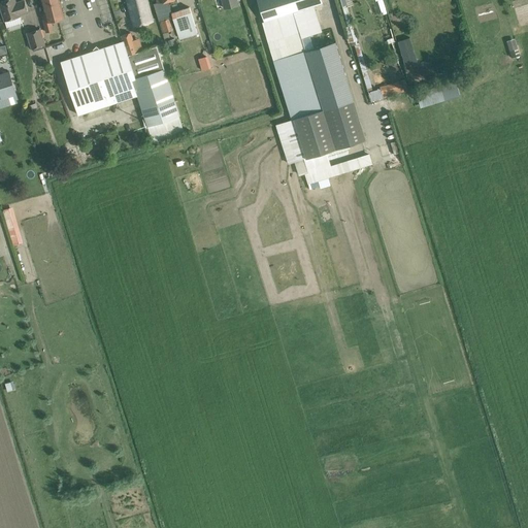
[(14,0),(3,0),(0,1),(0,5),(2,11),(5,21),(20,15),(20,14),(28,11),(27,9),(24,0),(23,0),(15,2),(14,0)]
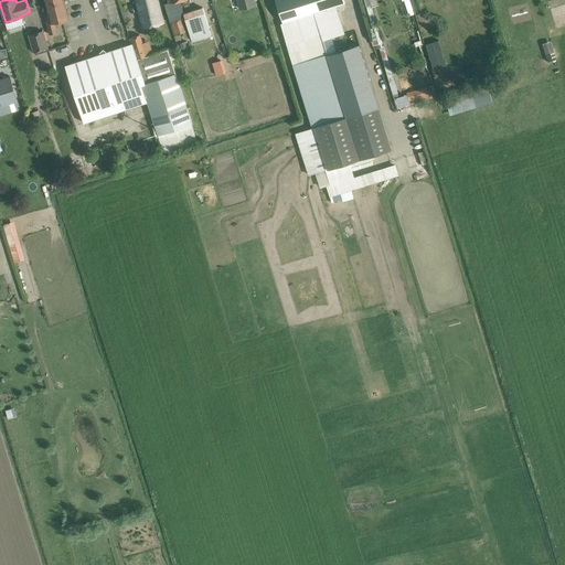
[(63,0),(44,0),(49,13),(45,14),(50,34),(56,33),(55,25),(56,25),(56,22),(68,19),(63,0)]
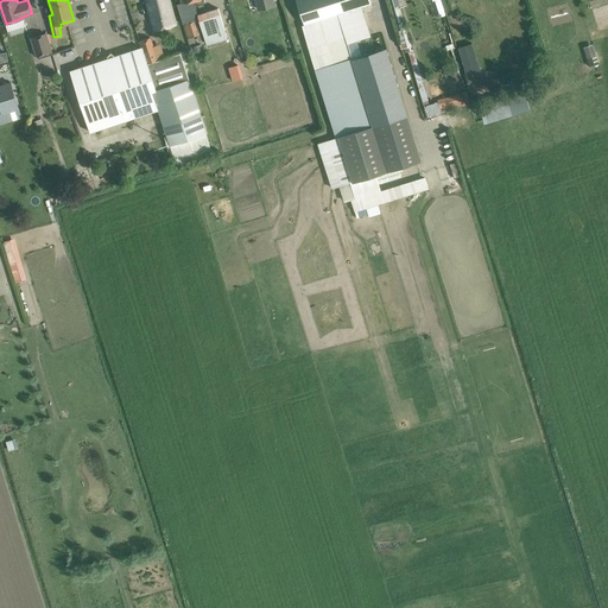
[(169,0),(145,0),(154,30),(176,24),(169,0)]
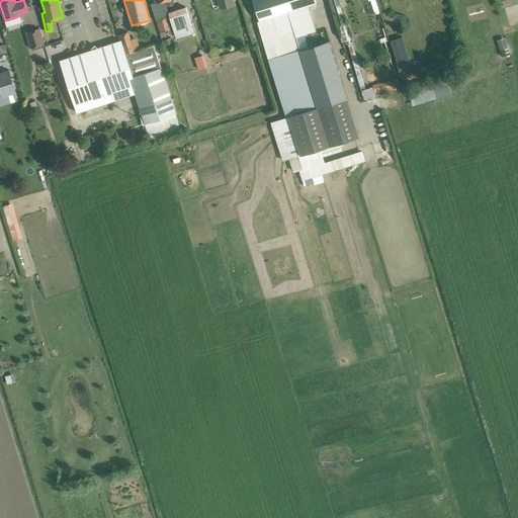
[(235,4),(234,0),(219,0),(222,8),(235,4)]
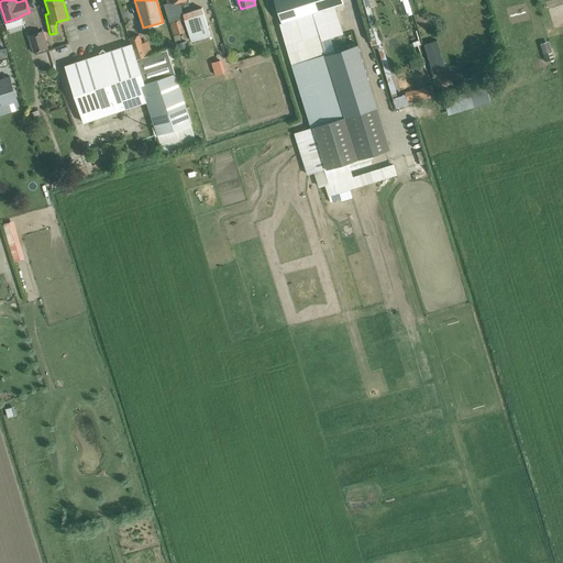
[(274,0),(282,23),(313,12),(312,11),(309,0),(274,0)]
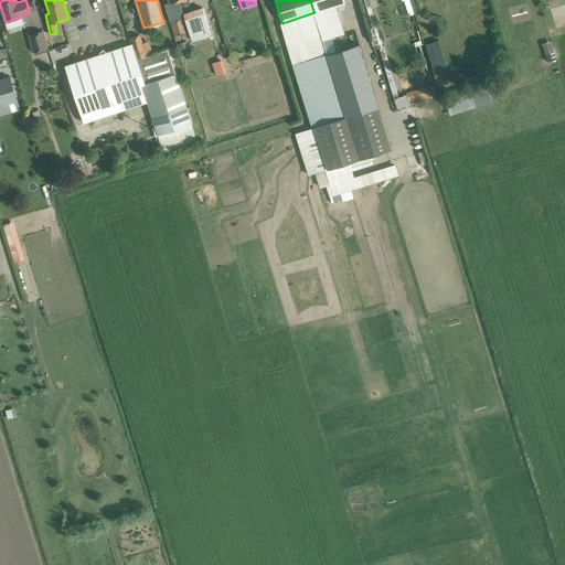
[(310,0),(313,11),(343,2),(342,0),(310,0)]
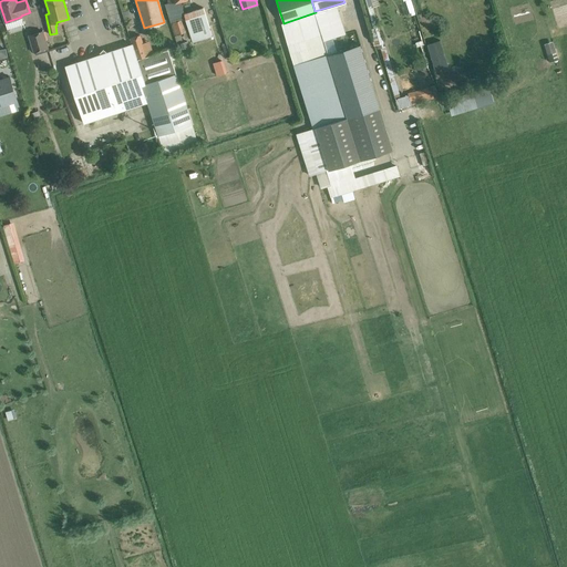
[(361,0),(370,29),(379,26),(371,0),(361,0)]
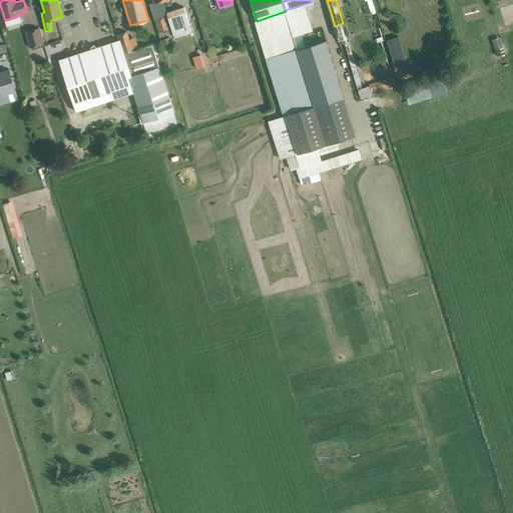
[(158,32),(159,37),(165,36),(163,30),(166,30),(167,35),(171,34),(167,22),(169,21),(172,30),(174,38),(184,34),(191,32),(184,7),(167,12),(168,17),(155,20),(158,32)]
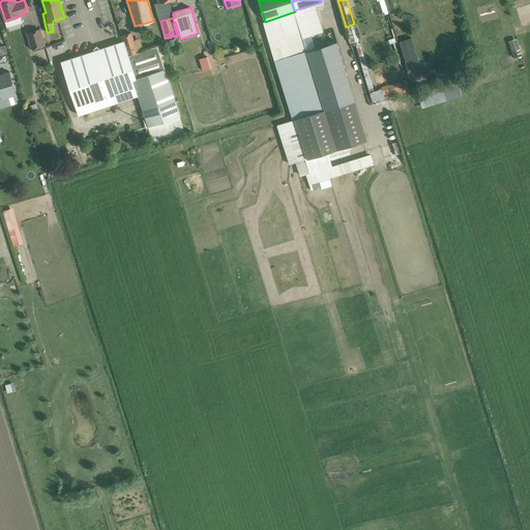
[(39,28),(27,32),(32,49),(45,45),(39,28)]
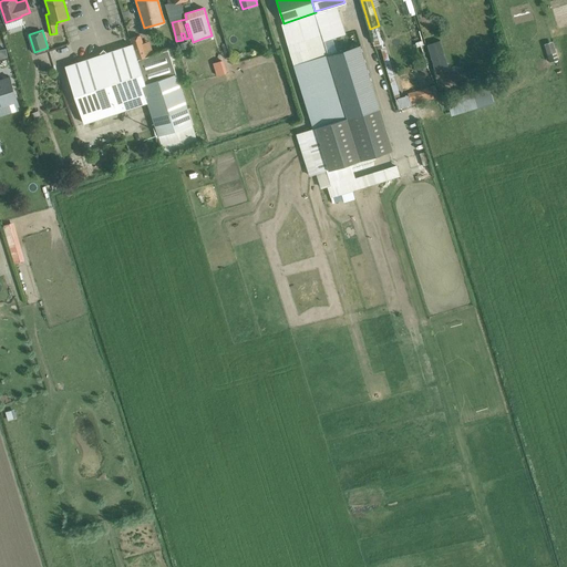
[(141,32),(133,35),(138,57),(147,53),(141,32)]
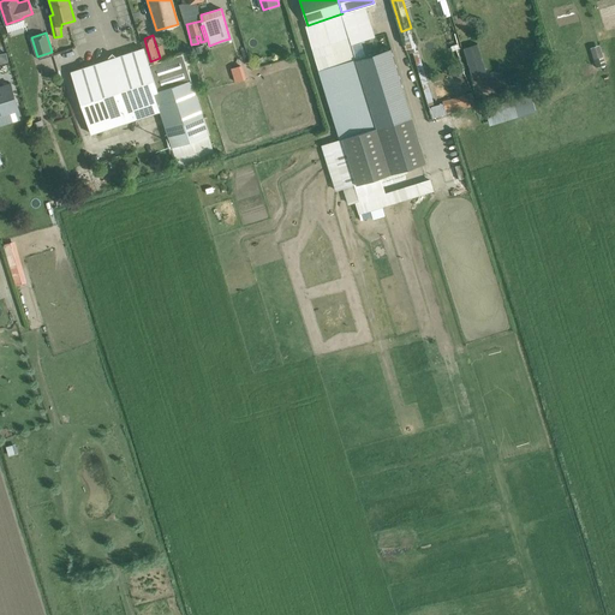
[(477,43),(464,48),(472,75),(487,71),(477,43)]
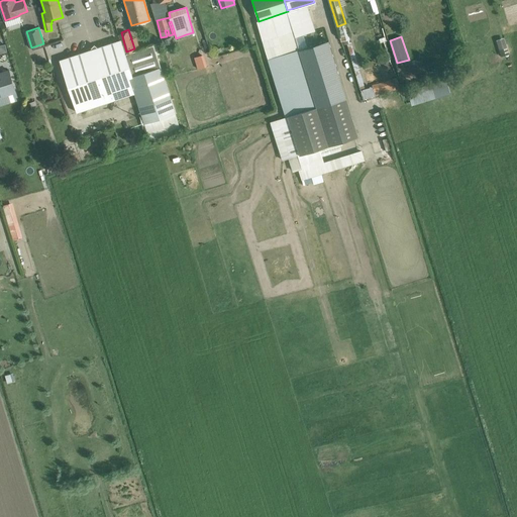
[(77,112),(134,93),(129,78),(133,77),(125,54),(120,39),(60,60),(77,112)]
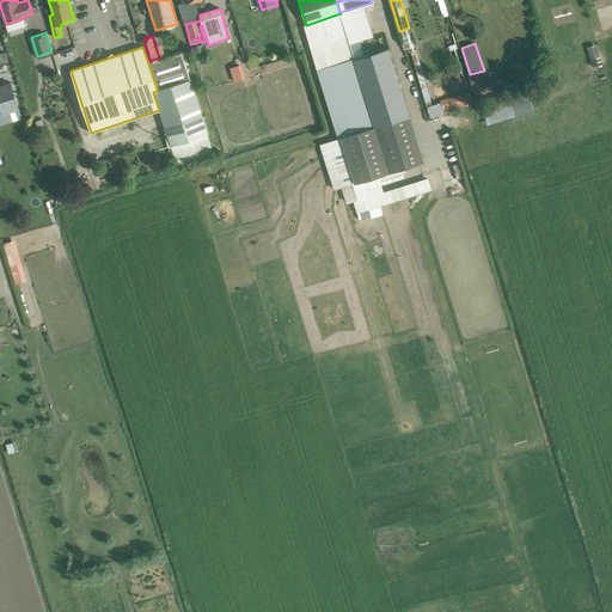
[(354,59),(374,128),(389,173),(424,163),(389,48),(354,59)]
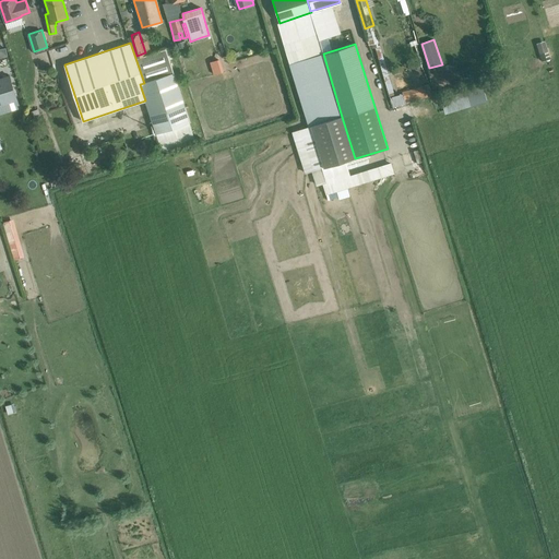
[(195,140),(174,73),(175,72),(174,71),(181,69),(175,47),(167,49),(135,58),(144,83),(140,84),(145,100),(162,152),(195,140)]
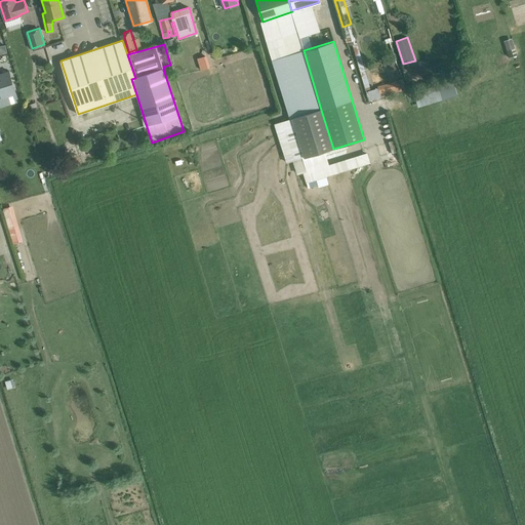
[(514,44),(506,47),(509,58),(517,56),(514,44)]
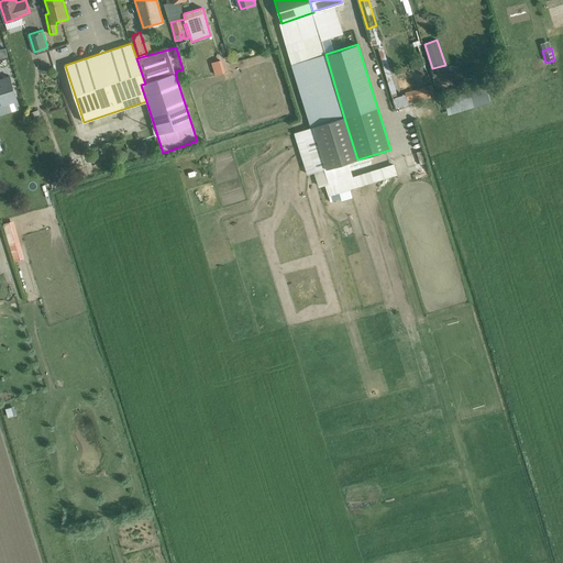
[(393,79),(386,59),(383,61),(389,80),(393,79)]
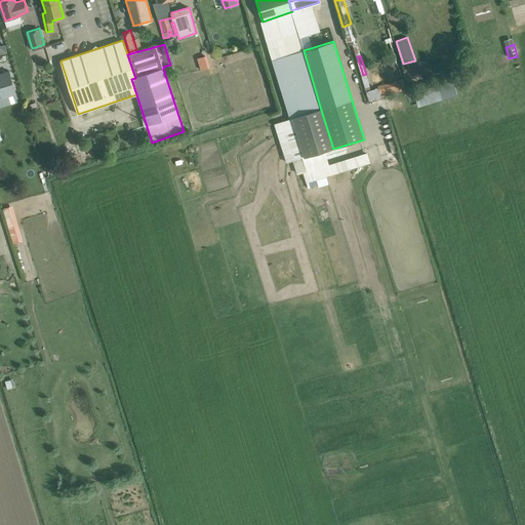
[(7,70),(0,72),(0,97),(15,93),(7,70)]
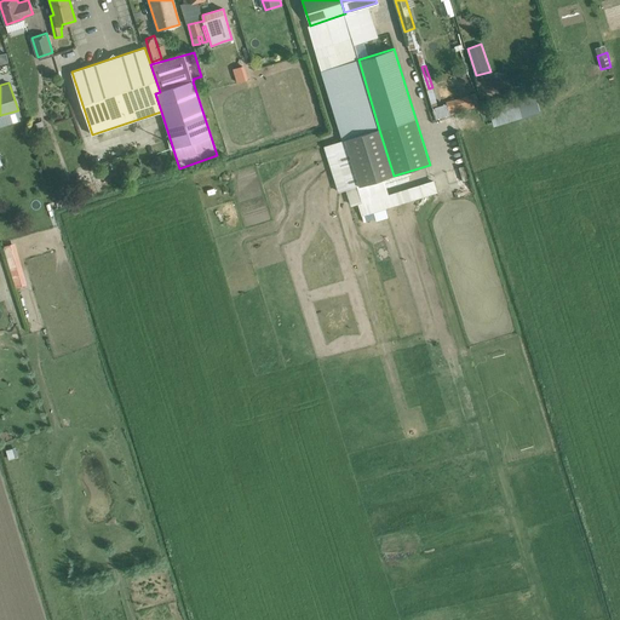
[(446,102),(449,114),(480,105),(476,93),(446,102)]
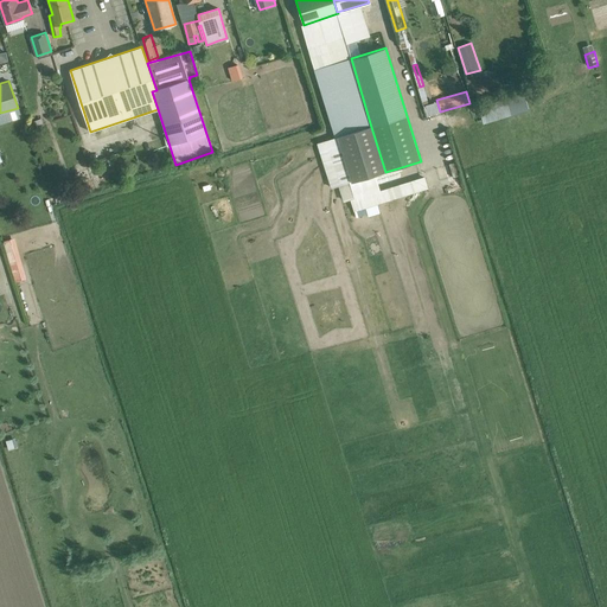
[(524,93),(508,97),(512,115),(529,109),(524,93)]
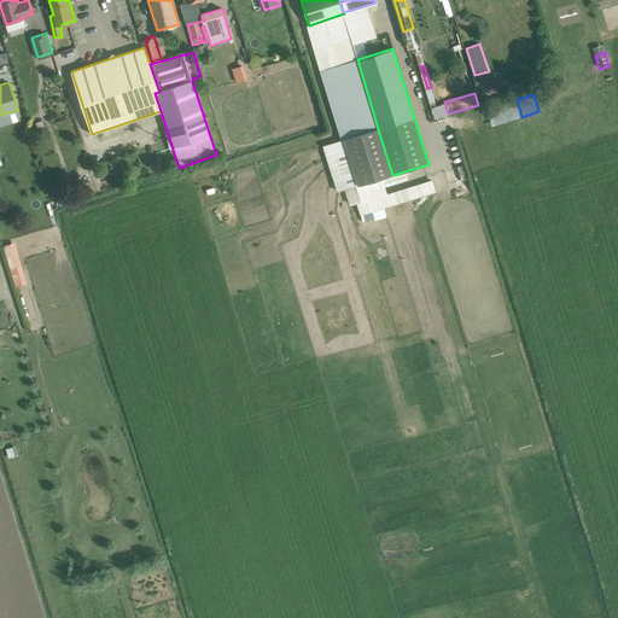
[(449,116),(448,114),(444,101),(442,101),(443,104),(431,106),(435,120),(449,116)]
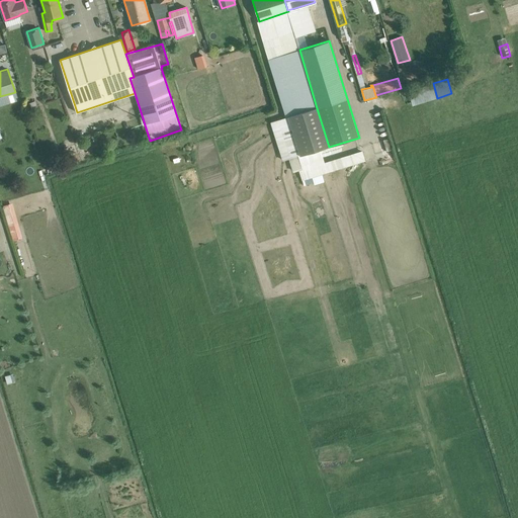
[(39,106),(38,107),(36,100),(26,104),(29,111),(28,111),(30,117),(42,113),(39,106)]
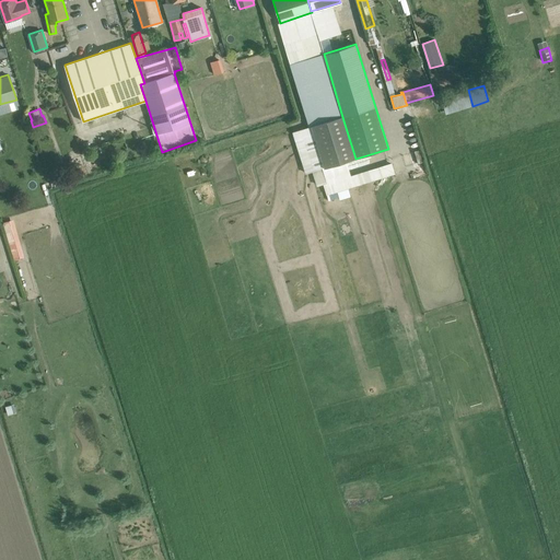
[(356,159),(342,117),(312,126),(325,167),(356,159)]
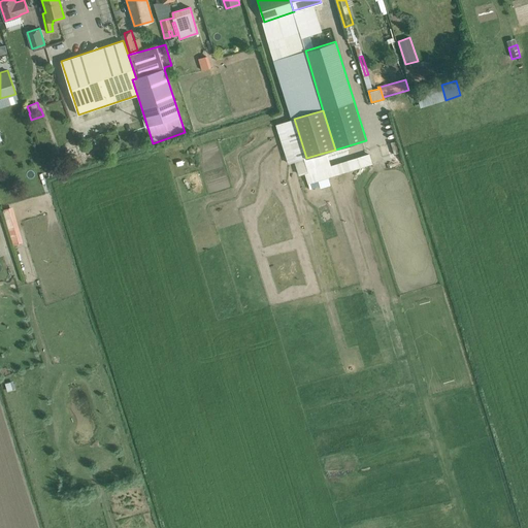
[(68,156),(65,157),(69,169),(81,166),(75,147),(67,150),(68,156)]
